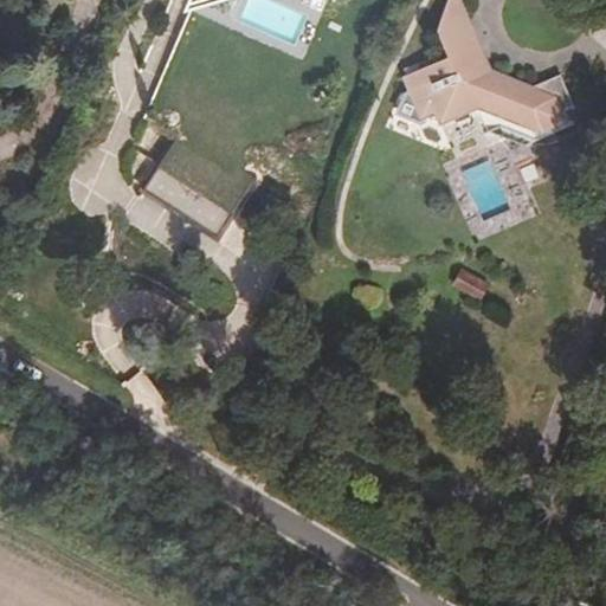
[(534,86),(492,56),(481,52),(477,47),(484,43),(457,0),(447,0),(436,31),(447,57),(405,76),(421,116),(440,122),(477,107),(542,131),(567,121),(562,111),(574,105),(560,75),(534,86)]
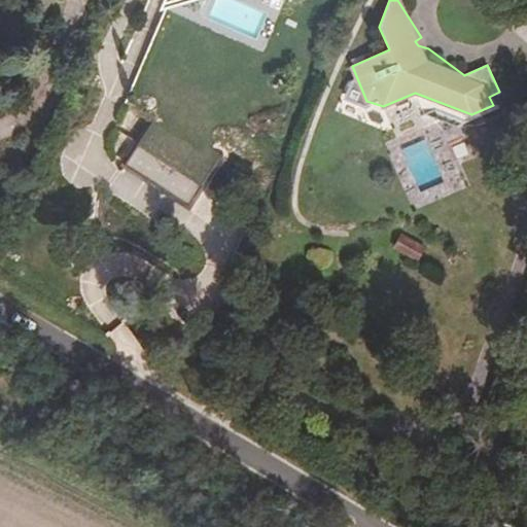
[(418,45),(428,48),(421,37),(415,41),(418,45)]
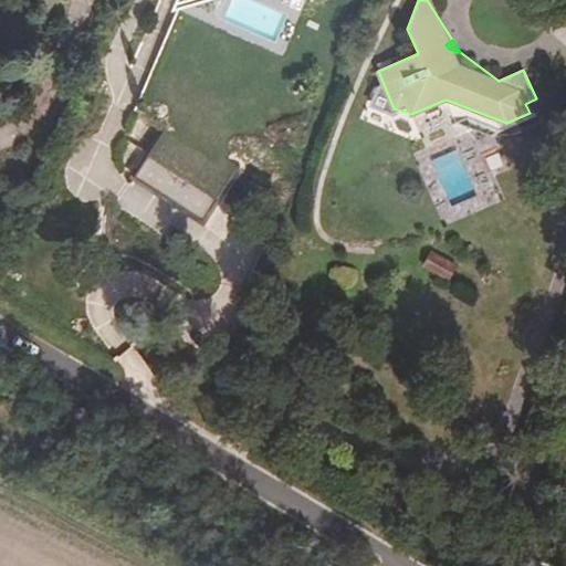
[(232,176),(163,130),(133,177),(202,222),(232,176)]
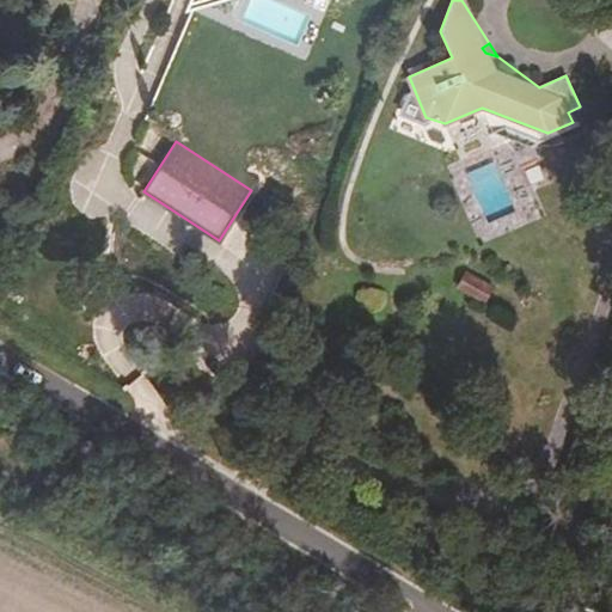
[(477,299),(485,283),(466,273),(458,288),(477,299)]
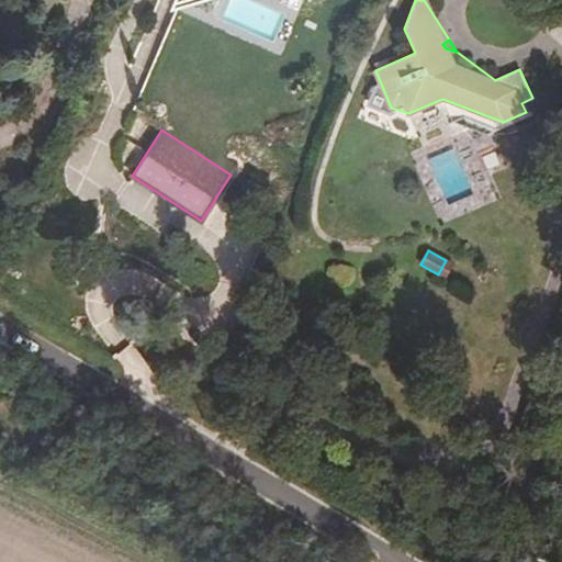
[(452,263),(446,260),(438,274),(445,278),(452,263)]
